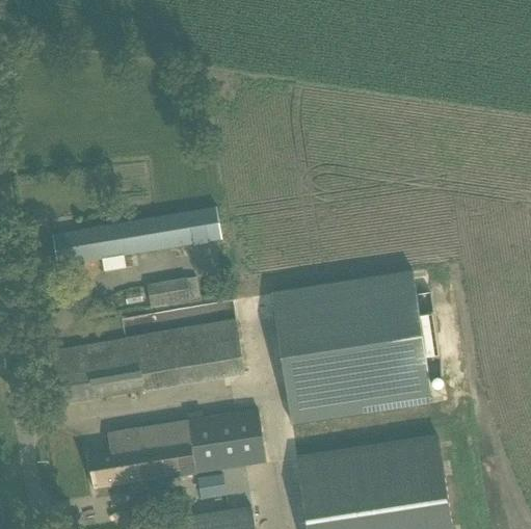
[(74,230),(53,234),(58,264),(79,261),(103,257),(123,254),(126,254),(221,237),(216,206),(74,230)]
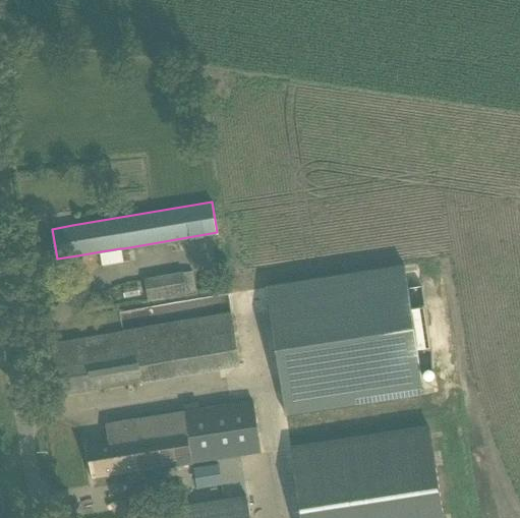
[(403,265),(266,286),(286,414),(423,393),(416,349),(428,347),(422,307),(410,309),(403,265)]
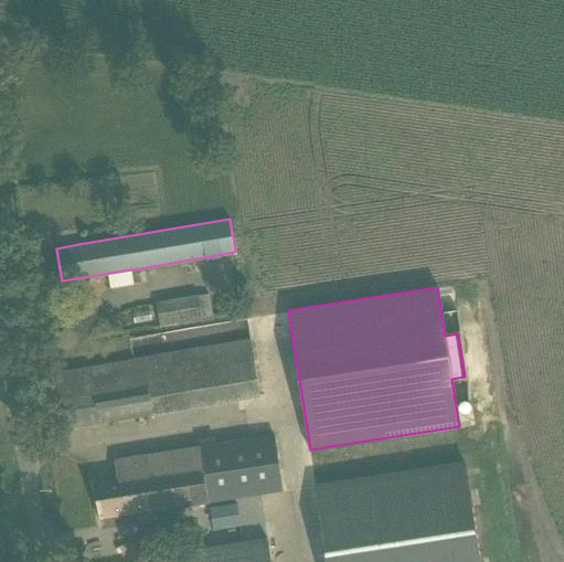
[(156,301),(159,324),(213,316),(210,293),(156,301)]
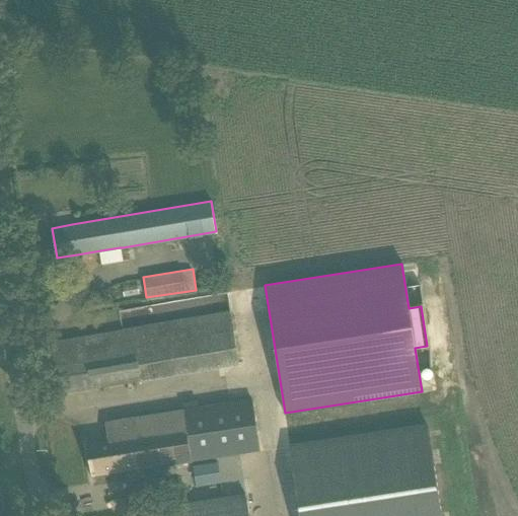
[(46,342),(55,393),(237,362),(228,310),(46,342)]
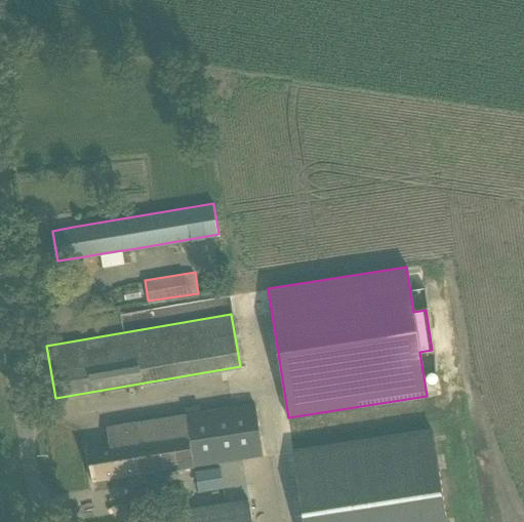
[(200,412),(184,415),(192,467),(215,463),(263,454),(253,404),(207,411),(200,412)]
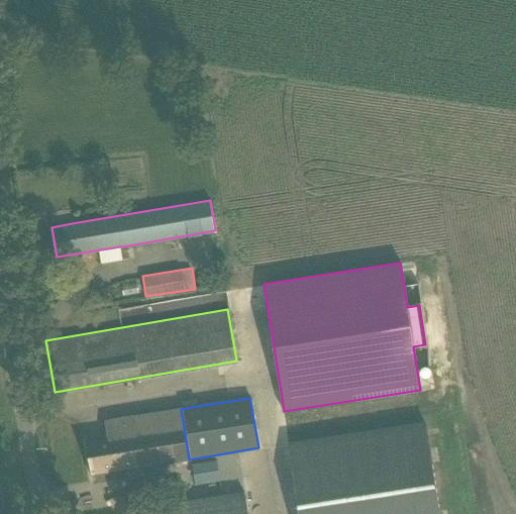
[(108,437),(86,440),(91,475),(111,472),(189,459),(181,409),(125,418),(105,421),(108,437)]
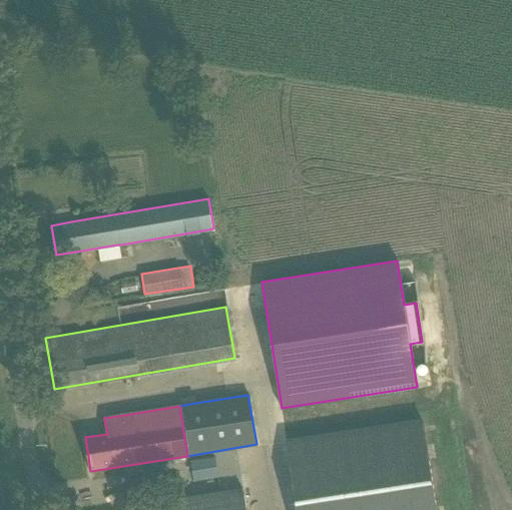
[(435,509),(421,419),(287,440),(297,509),(435,509)]
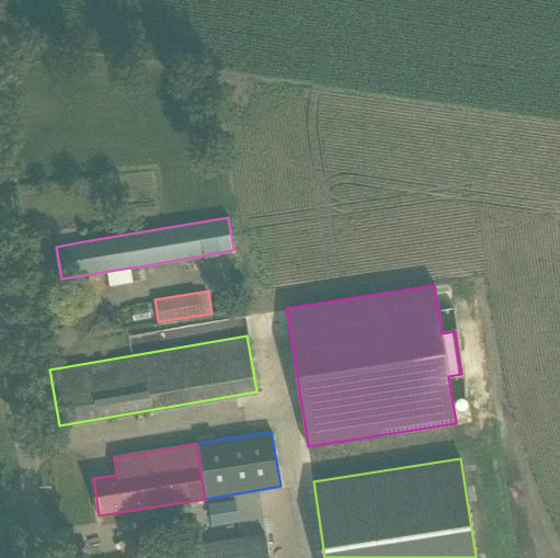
[(237,520),(233,498),(217,500),(221,522),(237,520)]
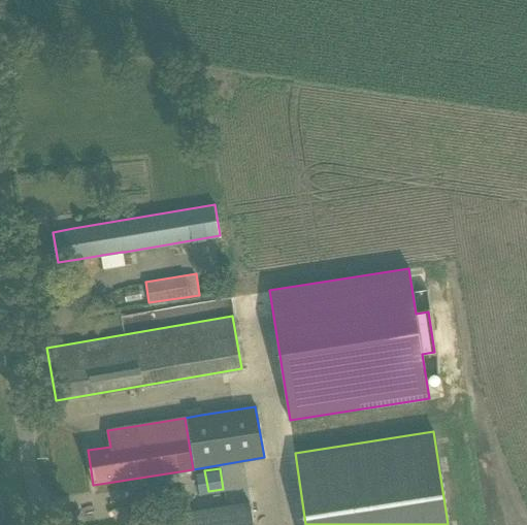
[(125,522),(125,524),(253,524),(250,502),(125,522)]
